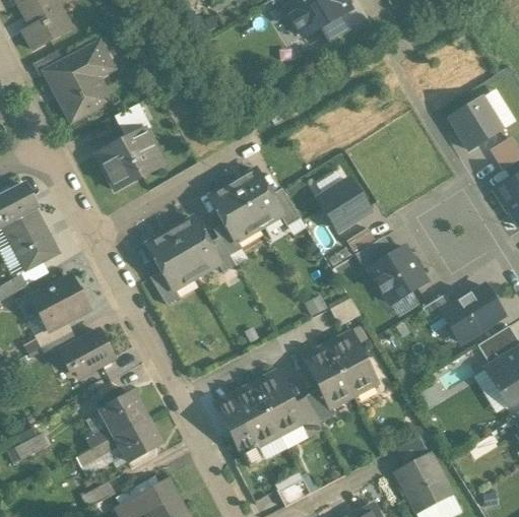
[(16,0),(30,26),(22,30),(34,49),(72,27),(63,11),(58,14),(51,2),(54,0),(16,0)]
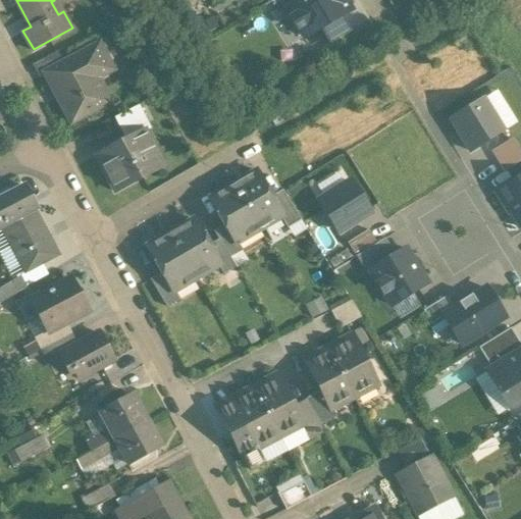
[(298,0),(293,3),(288,6),(292,15),(291,16),(299,30),(300,28),(306,37),(321,28),(343,15),(351,9),(346,0),(298,0)]
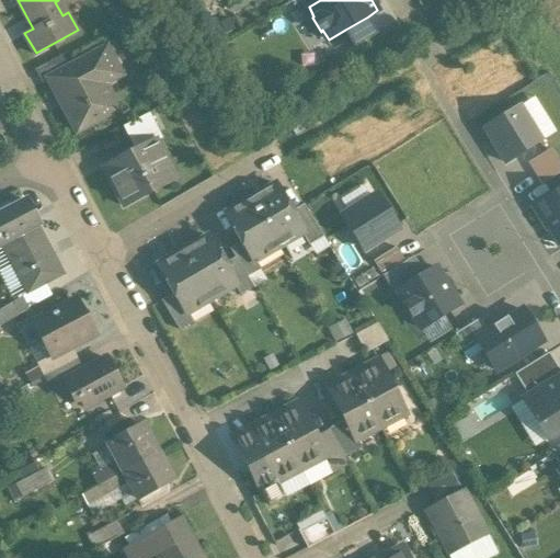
[(368,16),(345,30),(355,46),(378,33),(368,16)]
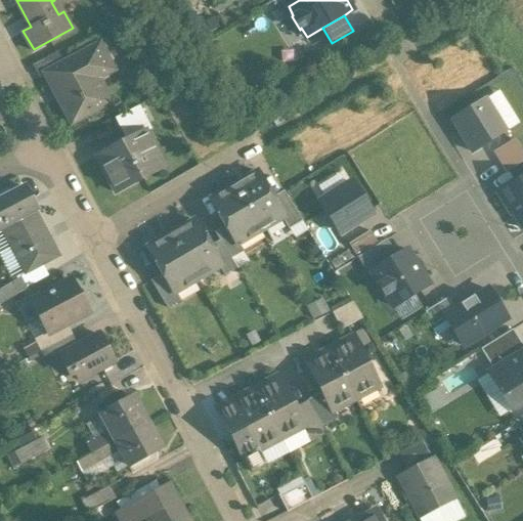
[(63,60),(48,69),(61,93),(57,95),(72,121),(112,99),(99,76),(115,69),(99,41),(63,60)]
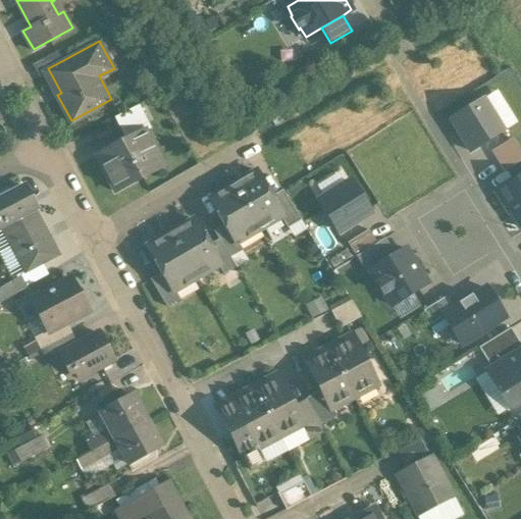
[(58,51),(35,63),(40,73),(48,68),(63,60),(58,51)]
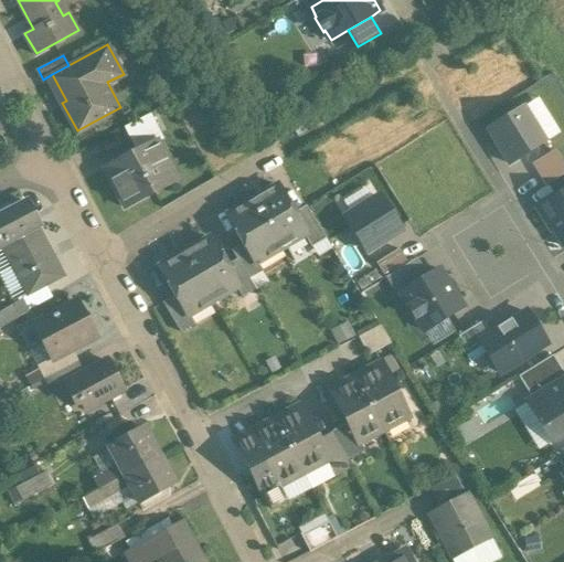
[(523,105),(488,127),(510,162),(545,141),(523,105)]
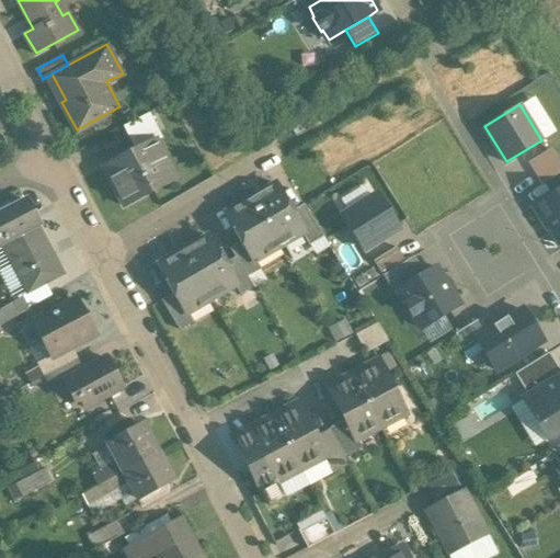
[(148,113),(124,126),(136,149),(157,138),(157,139),(161,137),(148,113)]
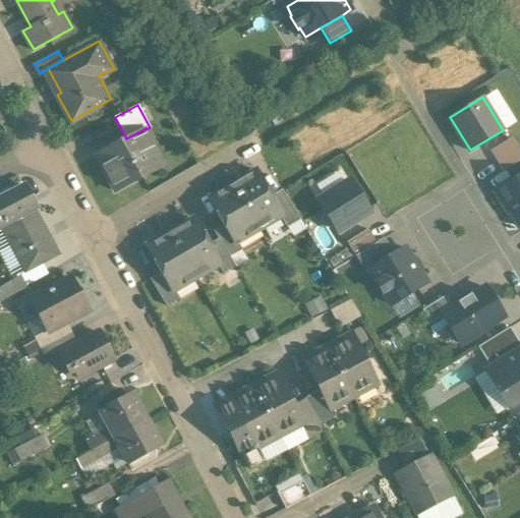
[(126,138),(96,155),(115,189),(142,176),(139,171),(154,163),(148,150),(155,146),(146,129),(146,128),(126,138)]
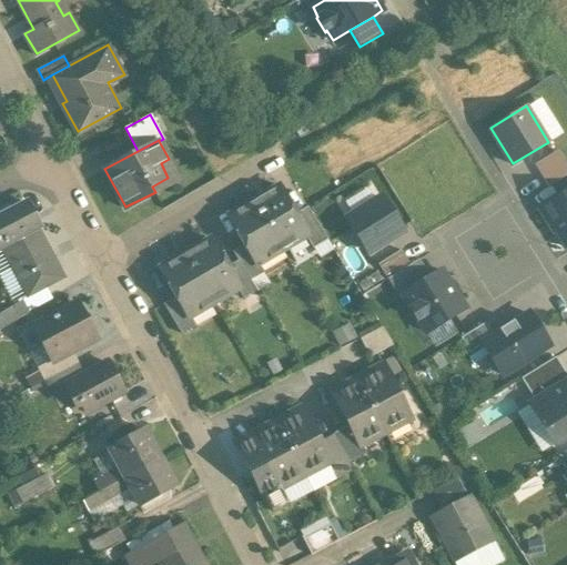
[(566,165),(557,150),(535,163),(548,185),(566,174),(566,165)]
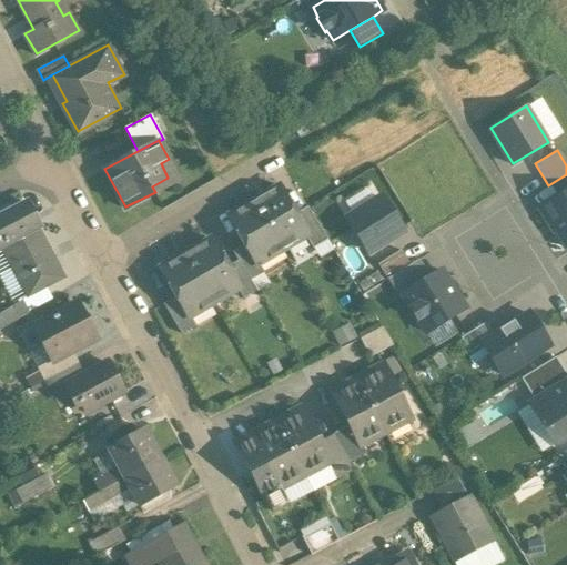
[(169,159),(161,163),(168,178),(172,184),(180,180),(169,159)]
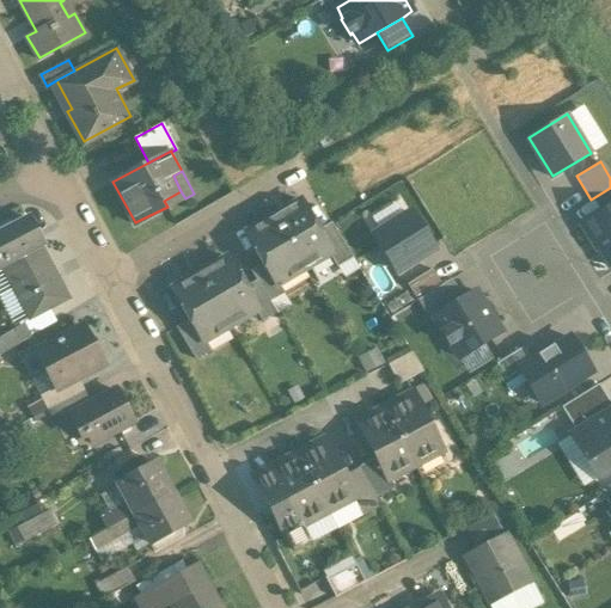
[(185,198),(181,191),(164,201),(167,207),(185,198)]
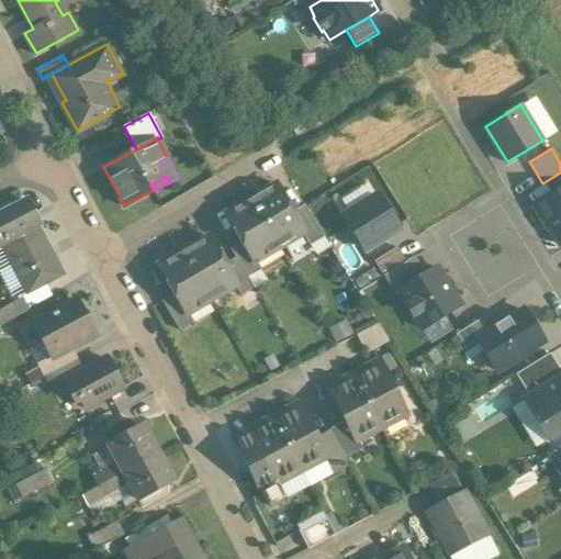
[(292,213),(276,185),(251,199),(280,247),(303,234),(304,233),(292,213)]
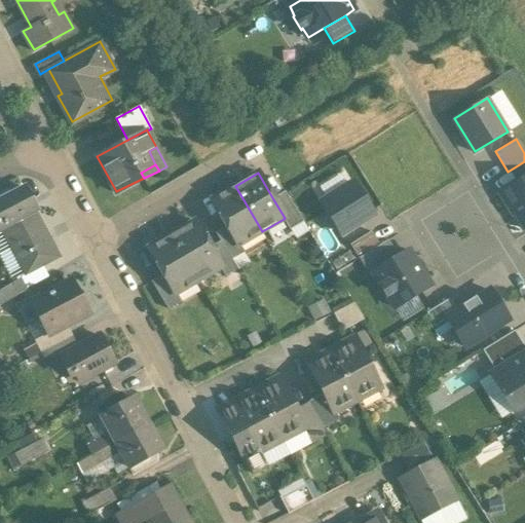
[(524,178),(500,192),(509,206),(511,204),(524,227),(524,178)]
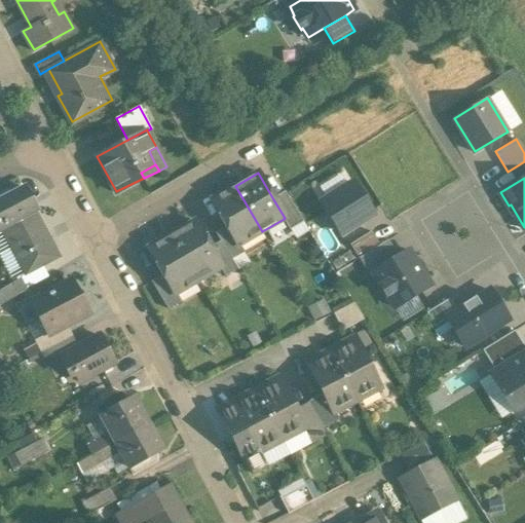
[(323,201),(342,232),(373,213),(352,182),(323,201)]
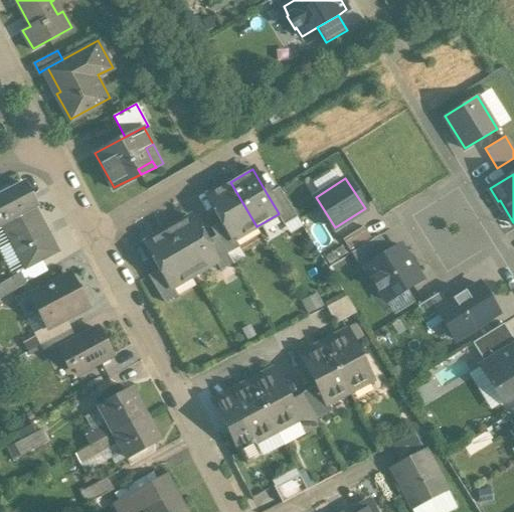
[(257,226),(230,182),(207,195),(221,220),(232,239),(233,239),(257,226)]
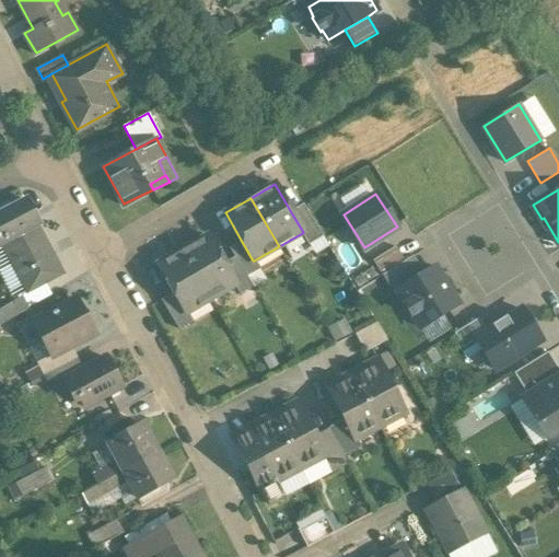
[(12,207),(10,204),(0,208),(0,243),(2,243),(2,242),(37,223),(37,224),(39,223),(26,199),(12,207)]
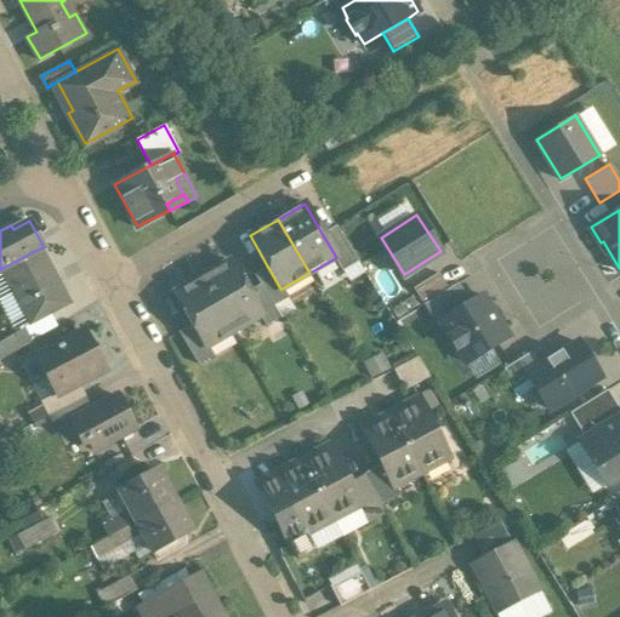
[(358,261),(337,227),(323,235),(336,257),(335,258),(342,270),(358,261)]
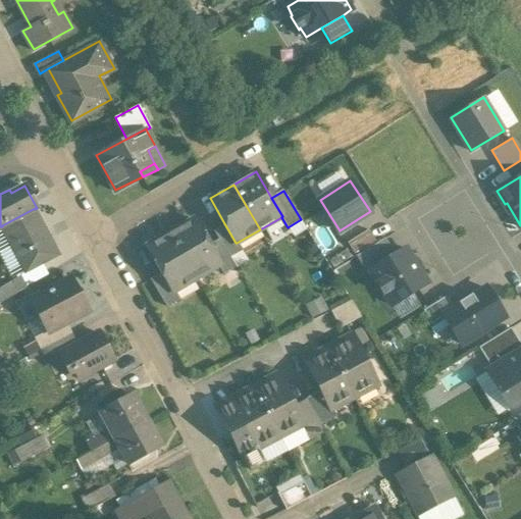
[(35,208),(2,225),(2,226),(27,271),(59,254),(35,209),(35,208)]
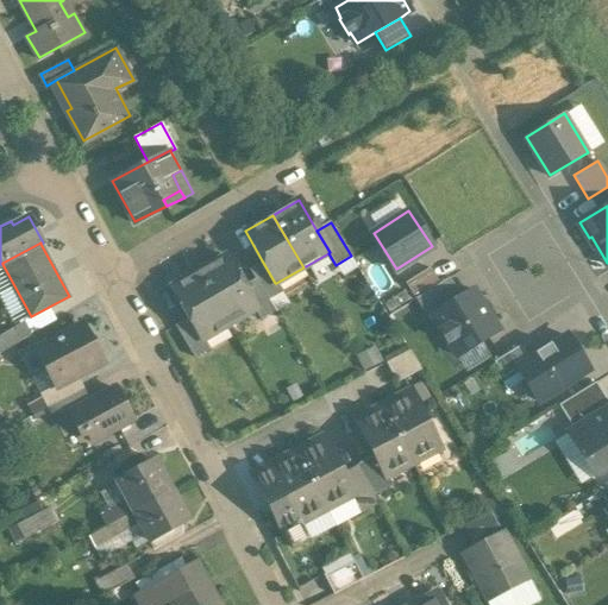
[(243,285),(225,254),(199,270),(230,323),(255,309),(257,308),(243,285)]
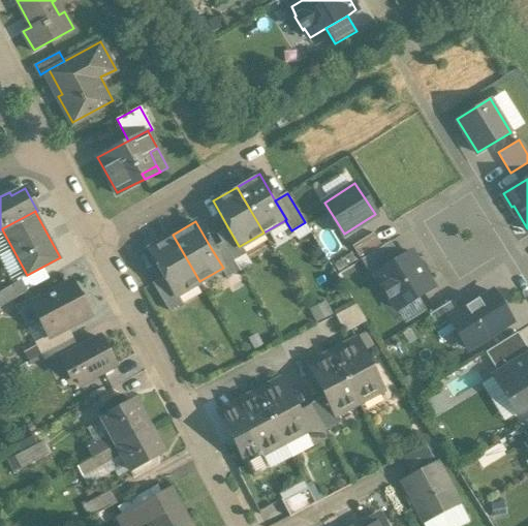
[(239,246),(227,226),(217,233),(222,241),(233,259),(244,253),(240,246),(239,246)]
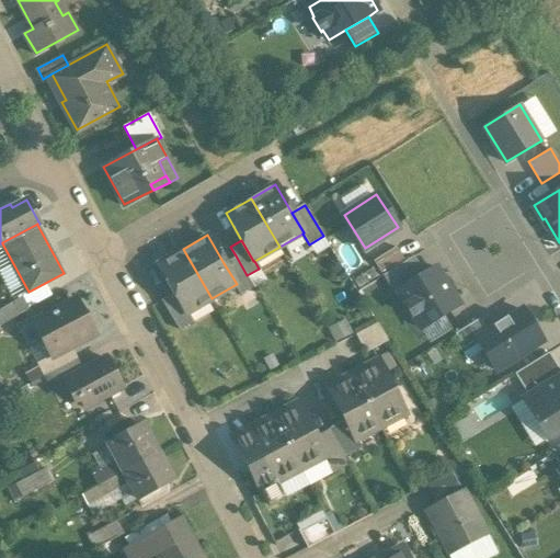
[(212,298),(183,249),(158,263),(174,292),(186,314),(187,312),(212,298)]
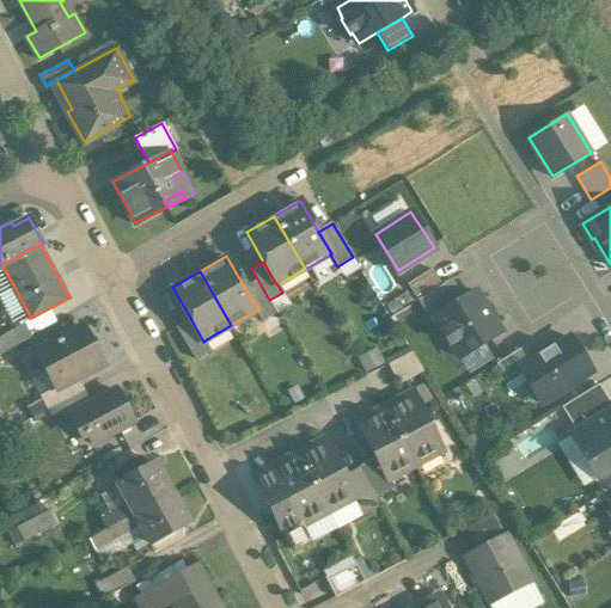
[(269,300),(257,278),(244,287),(258,309),(256,311),(262,319),(276,311),(269,300)]
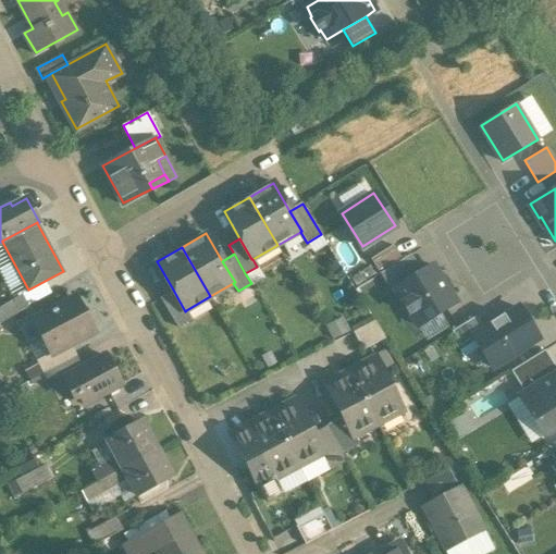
[(392,292),(396,290),(395,288),(422,272),(411,254),(381,272),(392,292)]
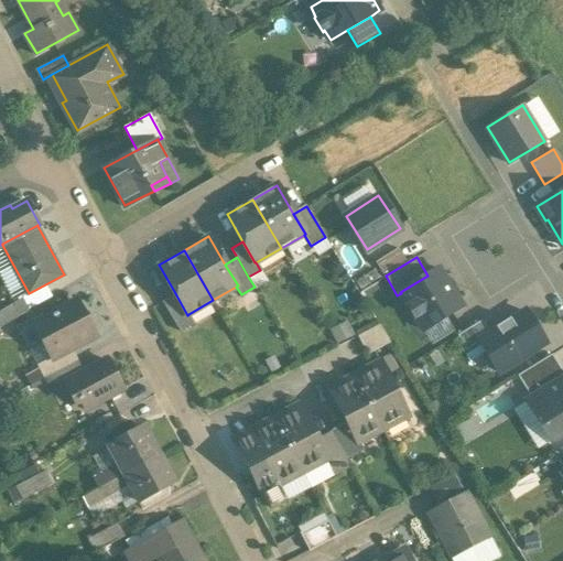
[(428,276),(400,292),(401,293),(423,328),(462,304),(440,268),(428,276)]
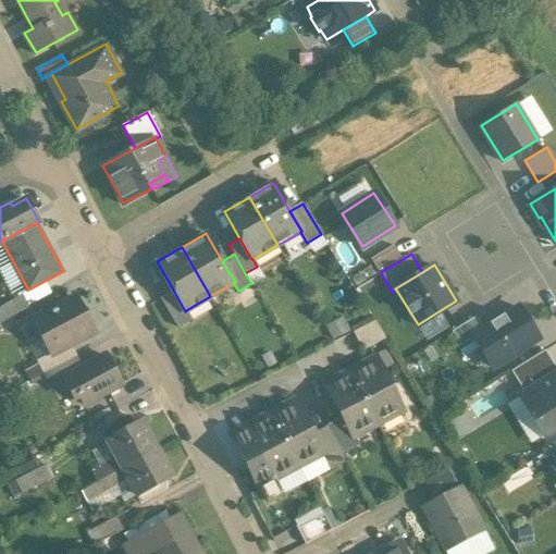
[(185,311),(173,290),(161,296),(177,325),(190,318),(186,310),(185,311)]
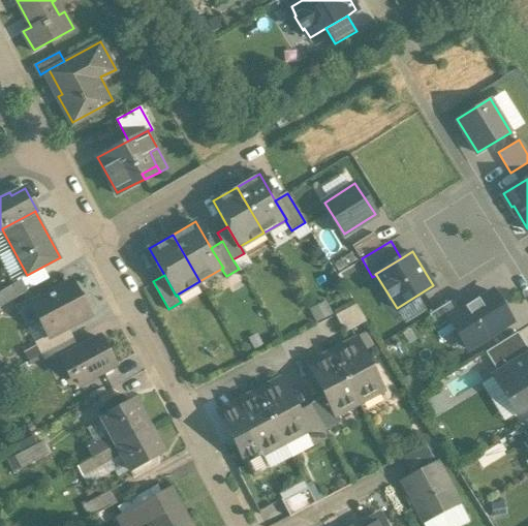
[(20,281),(0,292),(0,299),(4,305),(26,291),(20,281)]
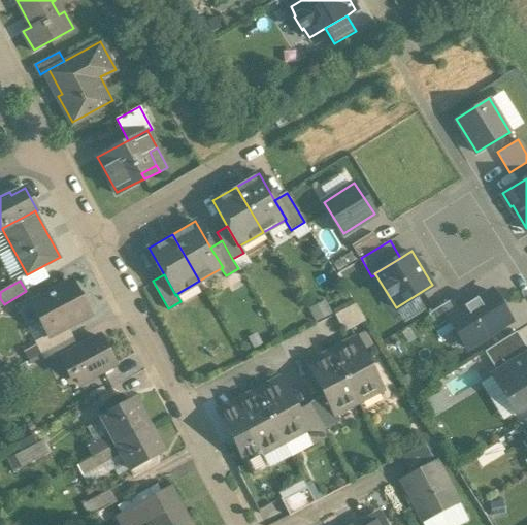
[(51,292),(44,281),(26,291),(31,300),(31,302),(51,292)]
